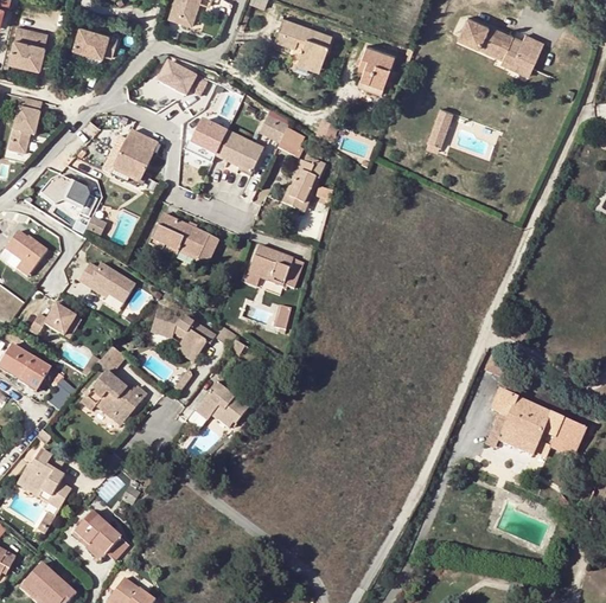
[(174,0),(171,14),(193,23),(201,0),(174,0)]
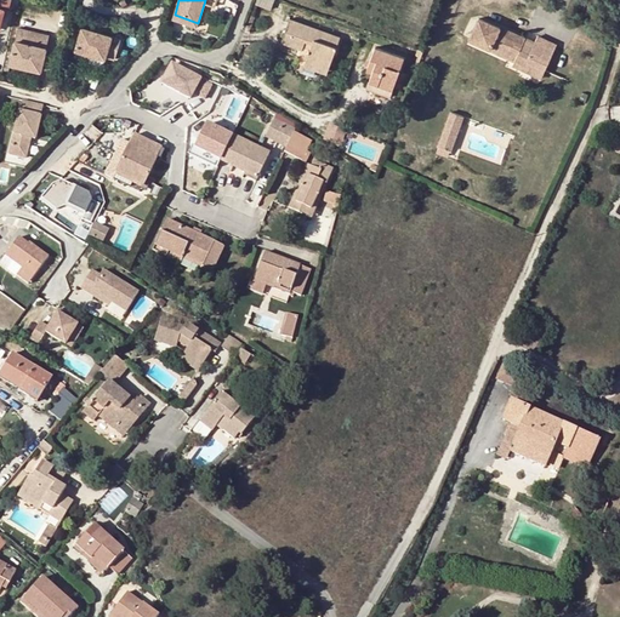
[(481,12),(471,33),(491,43),(491,44),(516,55),(513,58),(524,63),(528,57),(546,66),(558,40),(539,32),(534,41),(527,38),(528,34),(504,22),(481,12)]
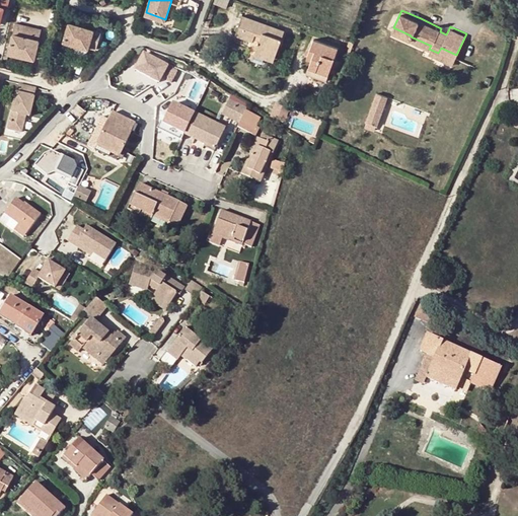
[(253,40),(254,37),(255,32),(262,34),(260,38),(256,48),(276,54),(285,28),(243,14),(236,33),(253,40)]
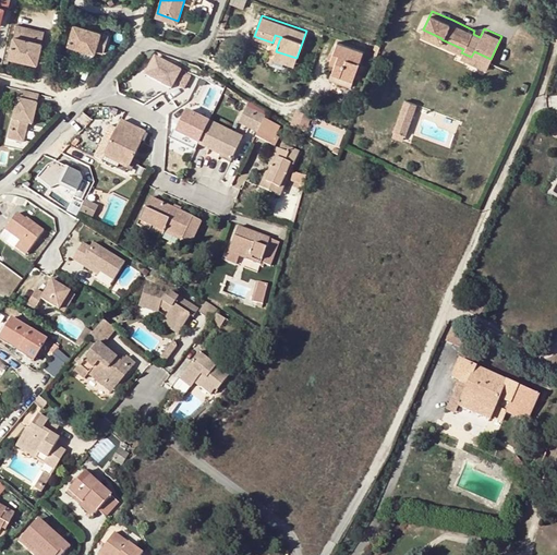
[(44,28),(16,22),(9,53),(36,60),(44,28)]
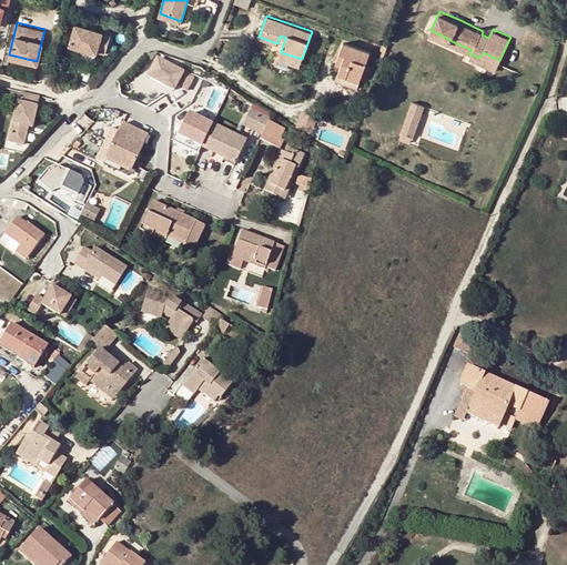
[(77,22),(71,42),(98,50),(98,48),(107,50),(112,32),(77,22)]
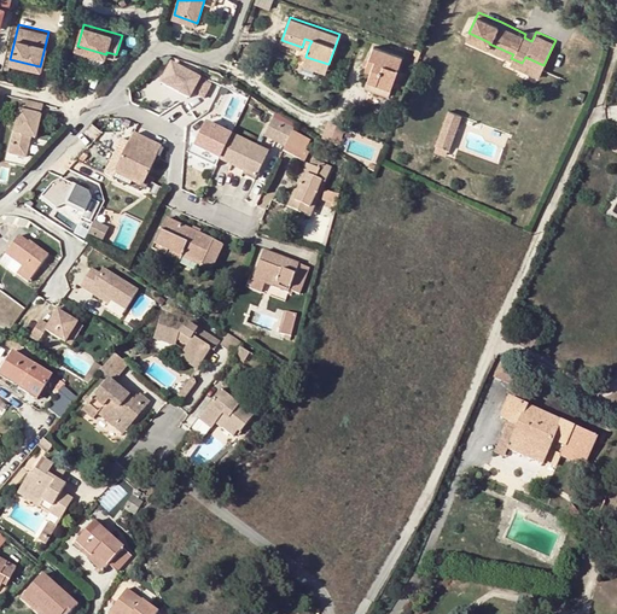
[(373,65),(368,79),(391,87),(403,54),(373,44),(367,63),(373,65)]
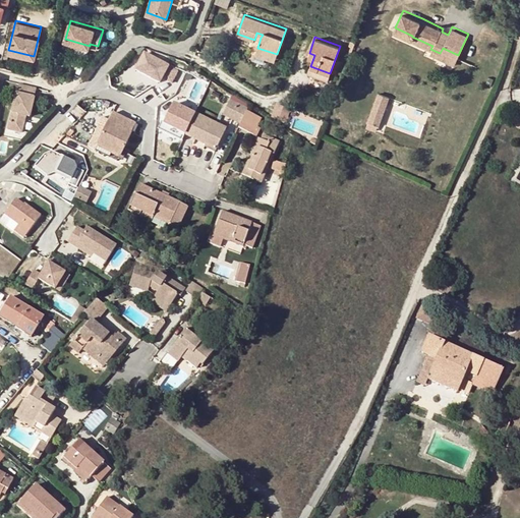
[(277,54),(257,48),(255,53),(275,59),(277,54)]
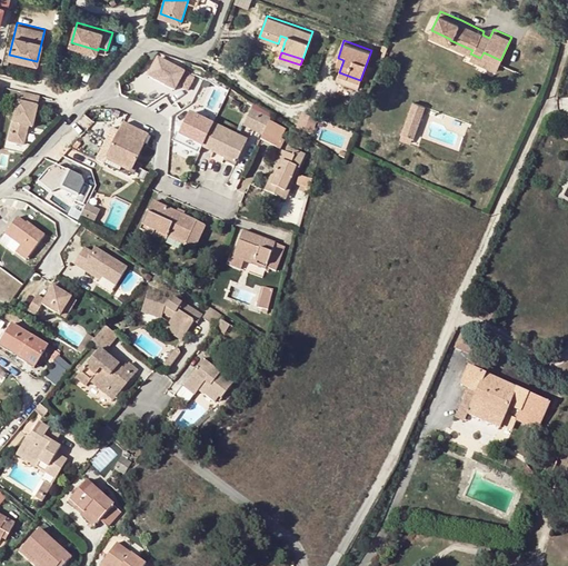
[(195,76),(158,58),(149,75),(176,88),(178,83),(189,89),(195,76)]
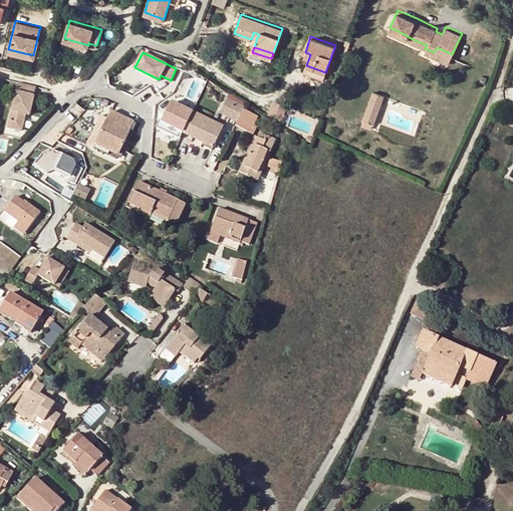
[(325,72),(306,65),(304,70),(323,77),(325,72)]
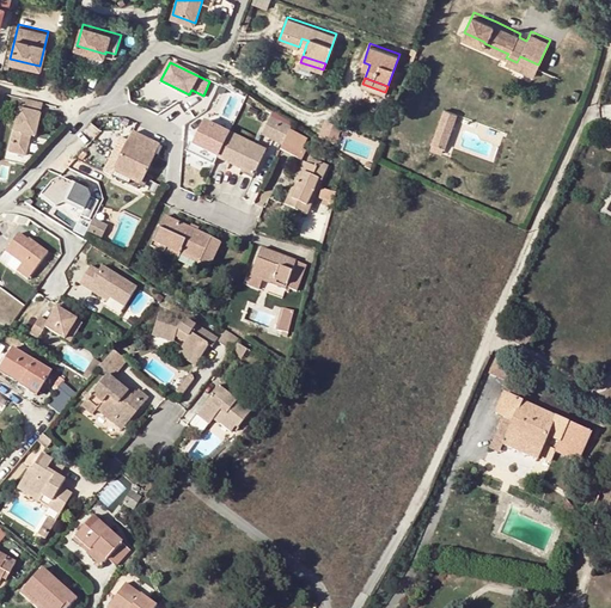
[(47,102),(26,97),(13,151),(30,154),(34,134),(40,135),(47,102)]
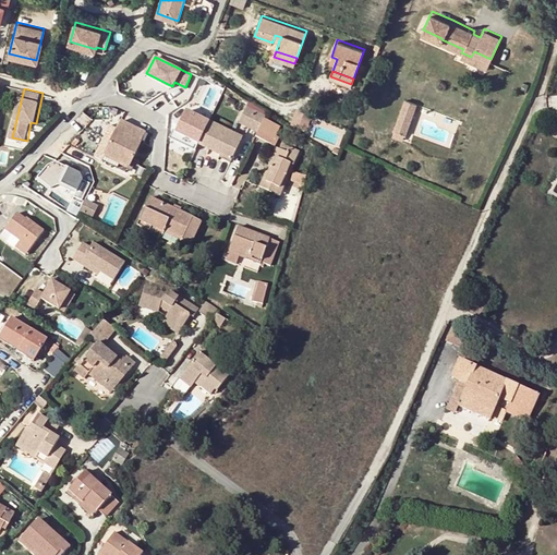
[(407,98),(403,107),(413,111),(416,103),(407,98)]
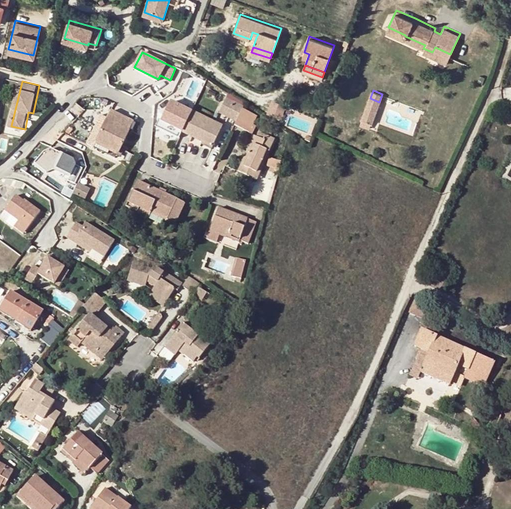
[(228,114),(234,100),(226,96),(219,110),(228,114)]
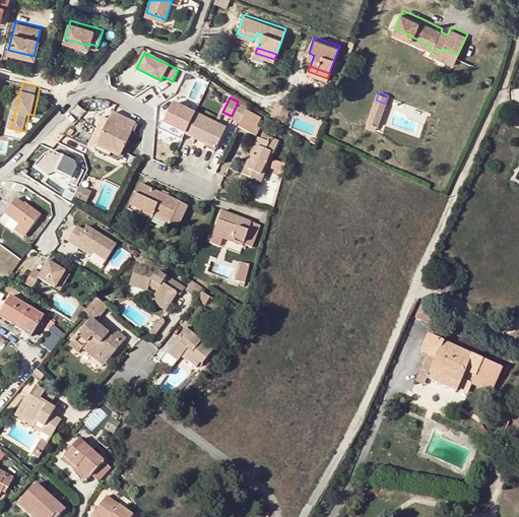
[(376,100),(370,117),(379,120),(385,104),(376,100)]
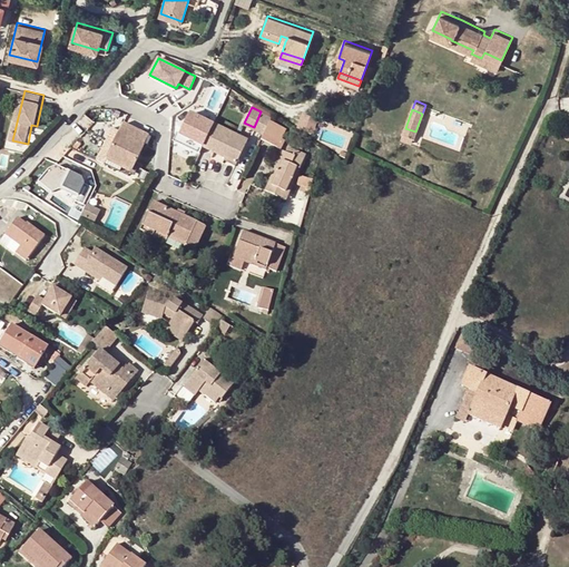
[(179,133),(203,145),(213,123),(189,110),(179,133)]
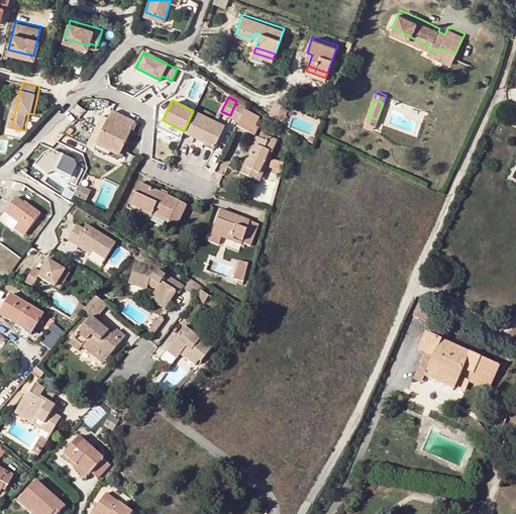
[(244,106),(245,105),(236,101),(230,115),(238,119),(244,106)]
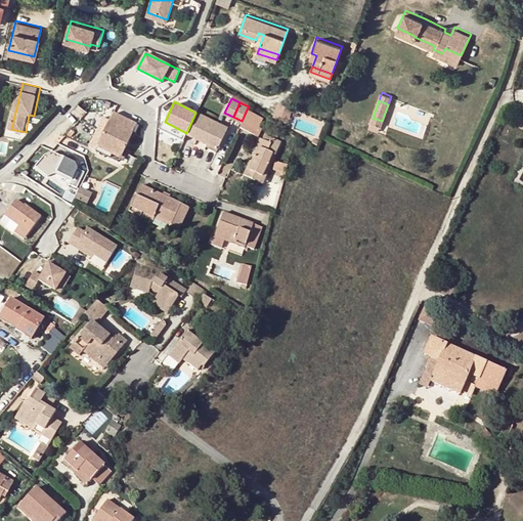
[(248,107),(242,121),(240,126),(256,133),(260,125),(264,116),(248,107)]
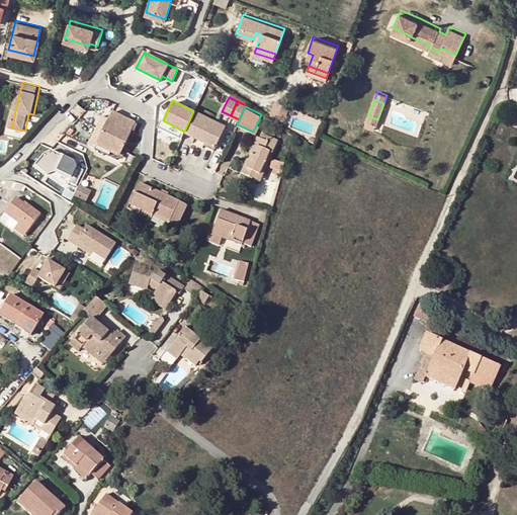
[(94,146),(103,151),(106,146),(119,153),(136,121),(113,110),(94,146)]
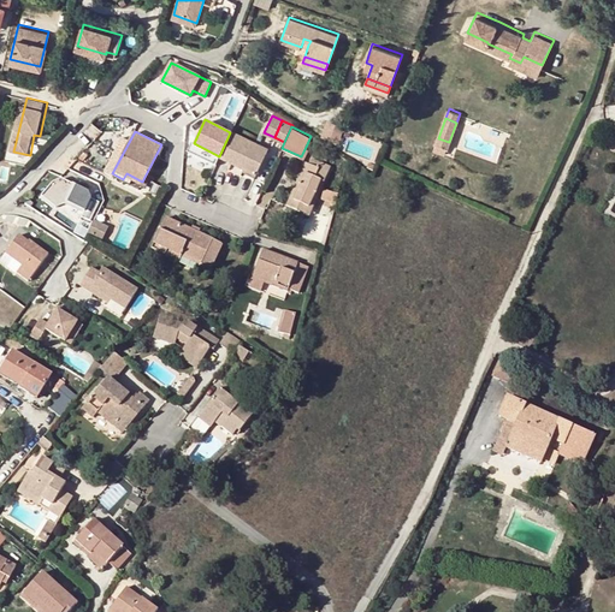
[(230,132),(219,156),(256,173),(267,149),(230,132)]
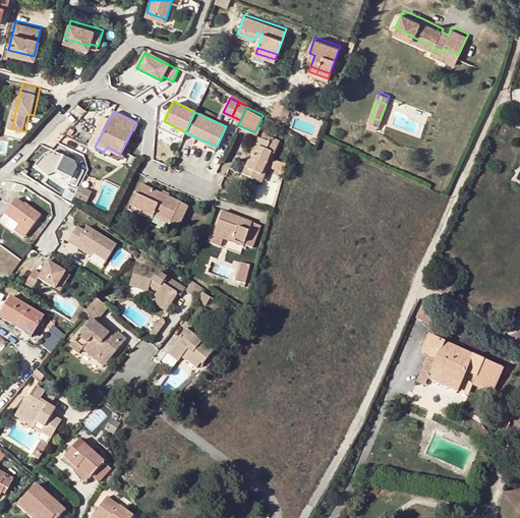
[(370,117),(367,124),(378,127),(380,120),(370,117)]
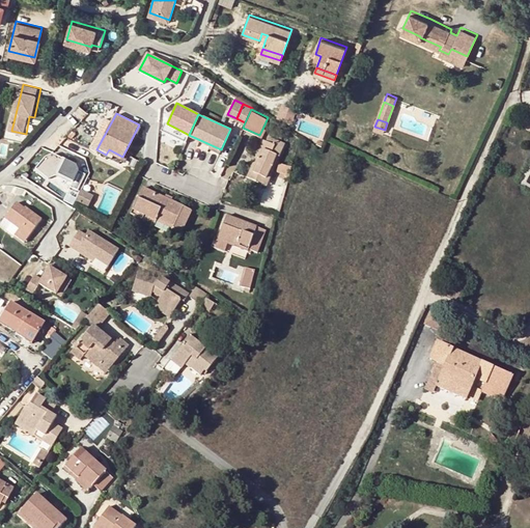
[(164,131),(186,141),(189,135),(167,123),(164,131)]
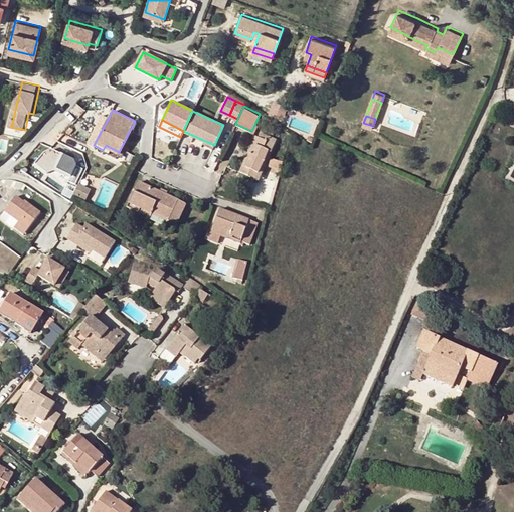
[(261,131),(259,136),(266,139),(269,135),(261,131)]
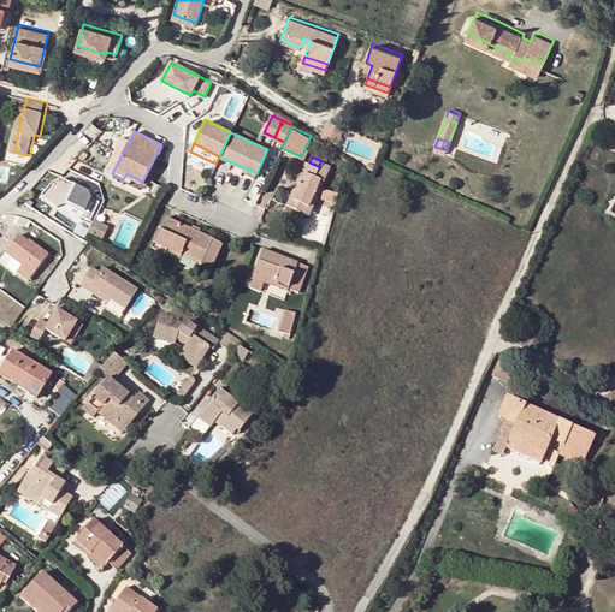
[(287,203),(299,208),(301,202),(313,207),(331,166),(321,161),(318,166),(309,162),(306,160),(287,203)]
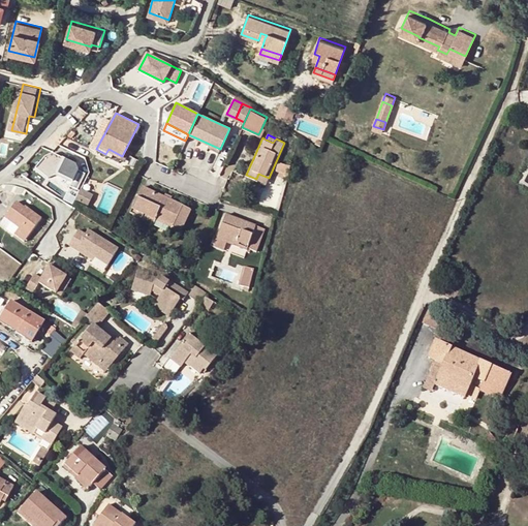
[(109,149),(105,154),(120,161),(122,156),(109,149)]
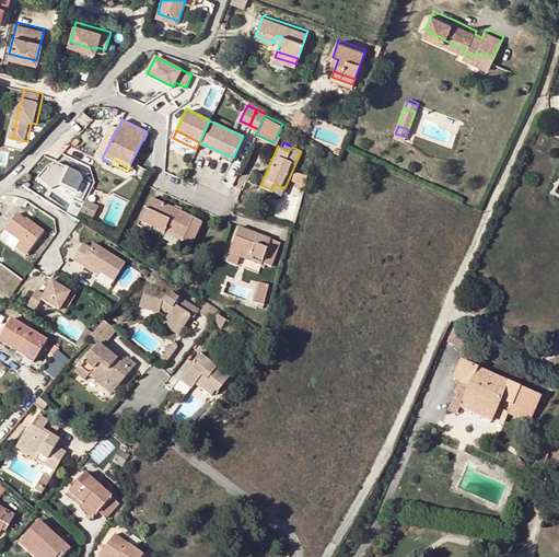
[(48,164),(38,175),(51,187),(62,183),(78,189),(76,196),(83,199),(91,182),(84,178),(81,172),(57,160),(48,164)]
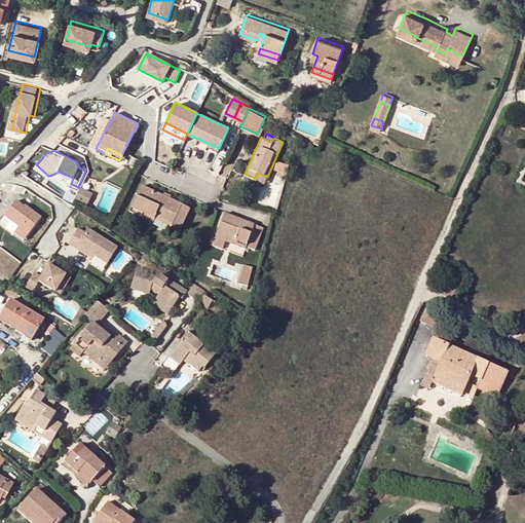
[(277,160),(274,169),(283,171),(283,173),(286,174),(289,162),(277,160)]
